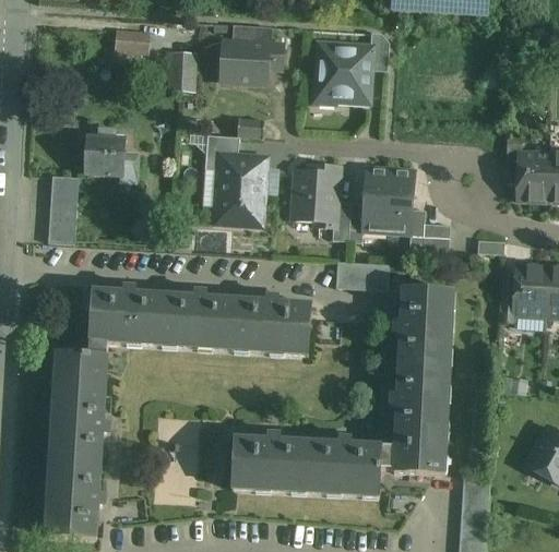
[(392,0),(391,10),(487,16),(488,0),(392,0)]
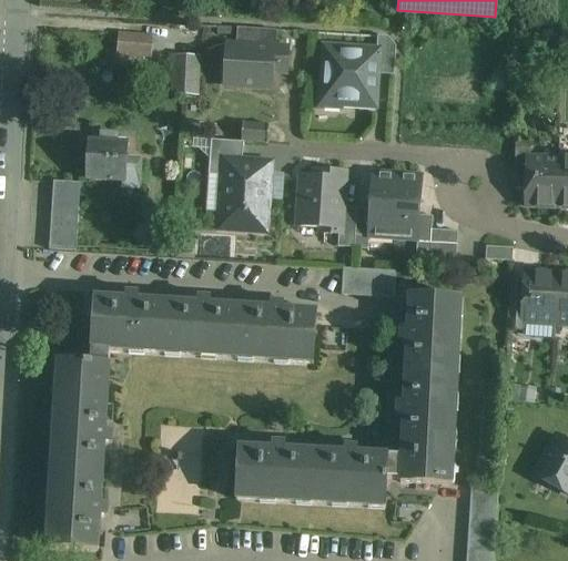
[(277,26),(237,22),(236,41),(275,43),(277,26)]
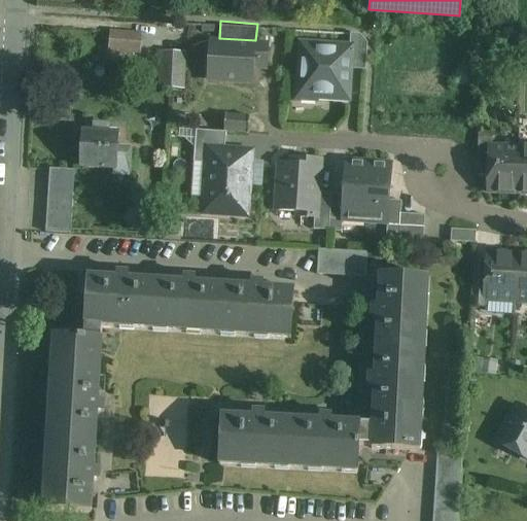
[(143,28),(111,26),(110,47),(141,48),(143,28)]
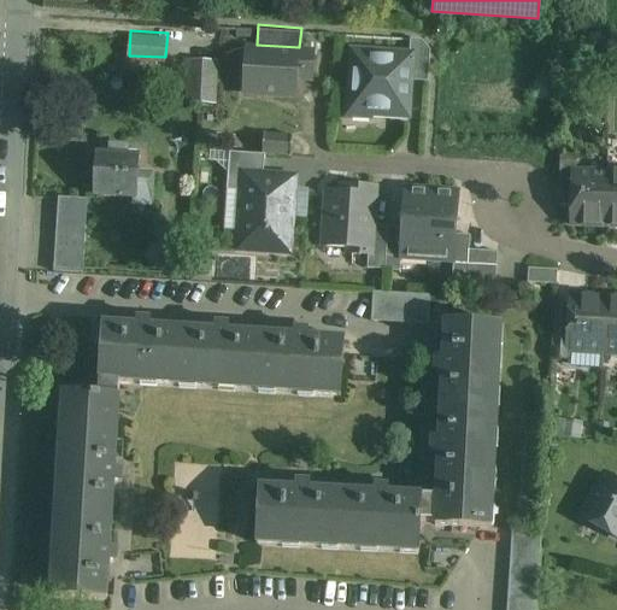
[(421,35),(410,34),(410,48),(412,50),(410,75),(428,76),(430,45),(421,35)]
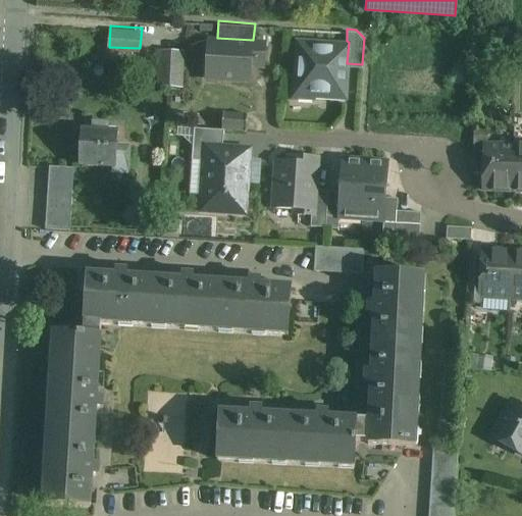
[(217,38),(209,37),(208,59),(219,60),(218,75),(248,76),(249,62),(262,63),(263,40),(253,40),(217,38)]
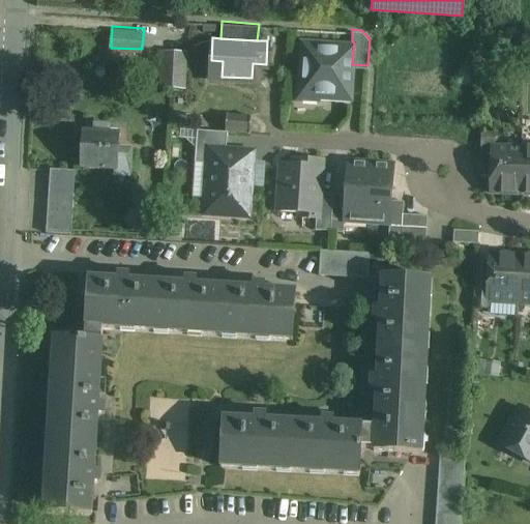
[(352,41),(302,38),(300,71),(299,74),(298,90),(302,94),(318,95),(320,93),(350,95),(352,64),(354,42),(352,41)]
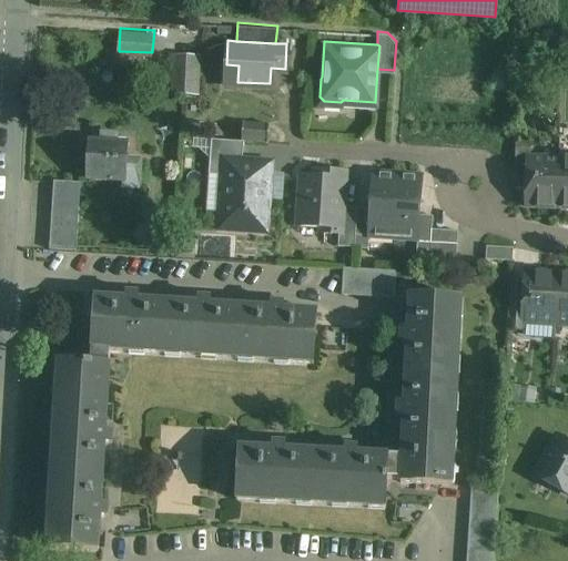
[(198,52),(174,51),(173,88),(196,89),(198,52)]
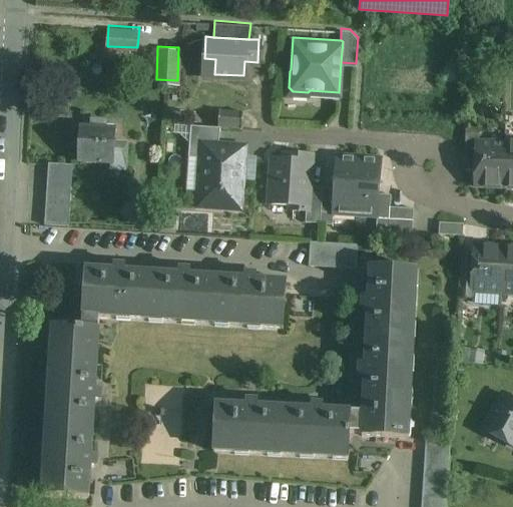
[(243,108),(219,106),(217,123),(220,124),(241,125),(243,108)]
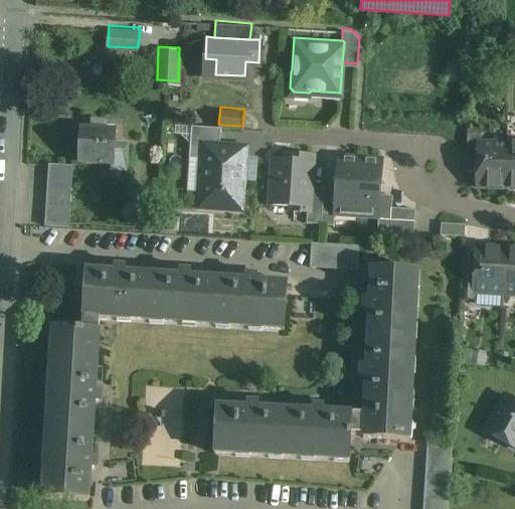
[(128,140),(115,139),(115,126),(105,125),(106,119),(92,118),(92,124),(80,123),(78,159),(113,160),(113,159),(127,160),(128,140)]
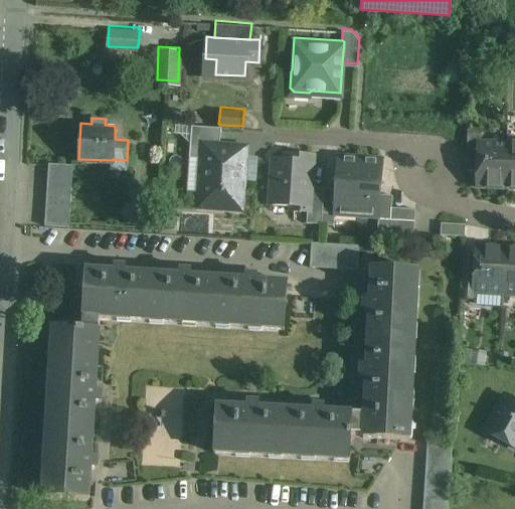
[(218,124),(191,123),(189,154),(201,155),(202,140),(219,141),(221,125),(218,124)]
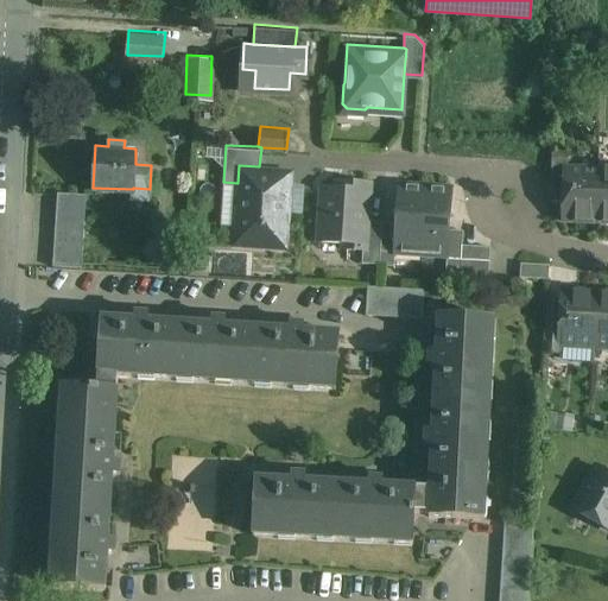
[(567,156),(551,155),(550,197),(563,198),(564,197),(564,165),(565,165),(567,156)]
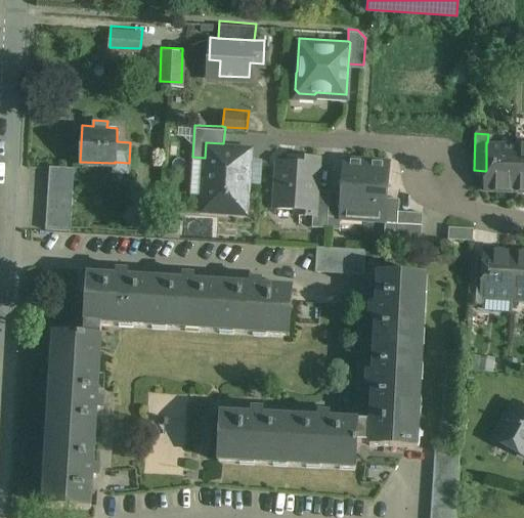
[(523,141),(516,142),(515,186),(523,186),(523,141)]
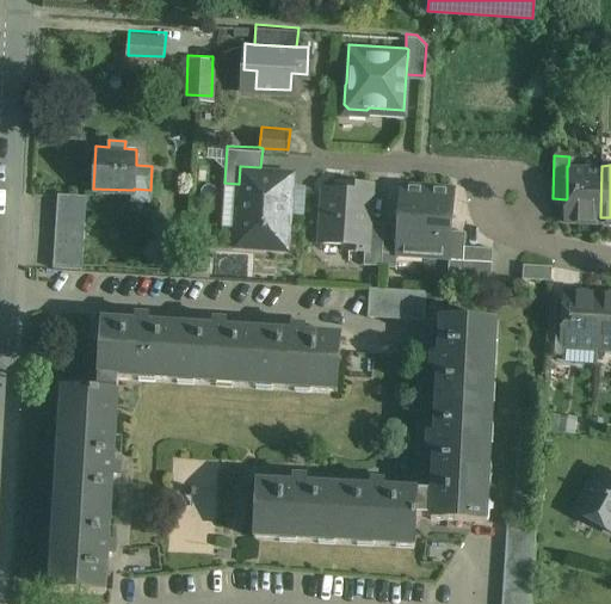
[(260,167),(240,166),(239,184),(234,242),(287,246),(292,170),(260,167)]
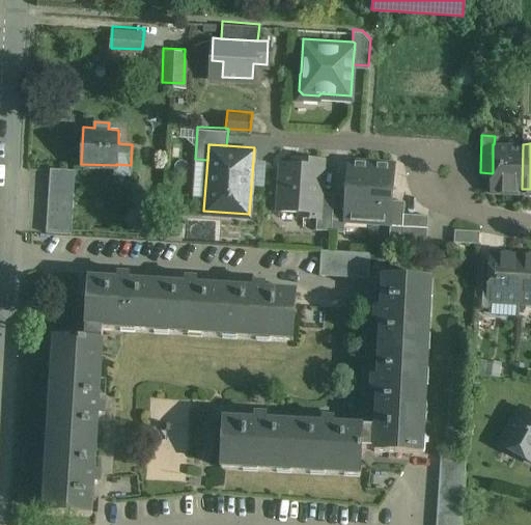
[(494,144),(493,144),(493,172),(492,173),(493,189),(522,189),(523,144),(494,144)]
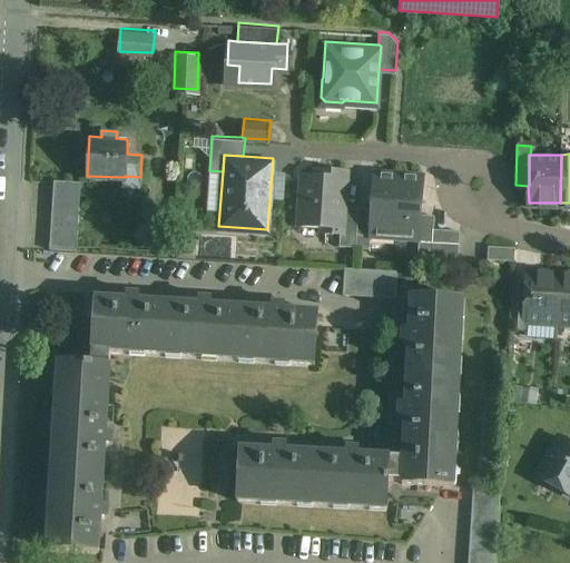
[(323,174),(301,171),(297,221),(322,224),(322,229),(340,230),(343,230),(345,203),(347,168),(323,167),(323,174)]
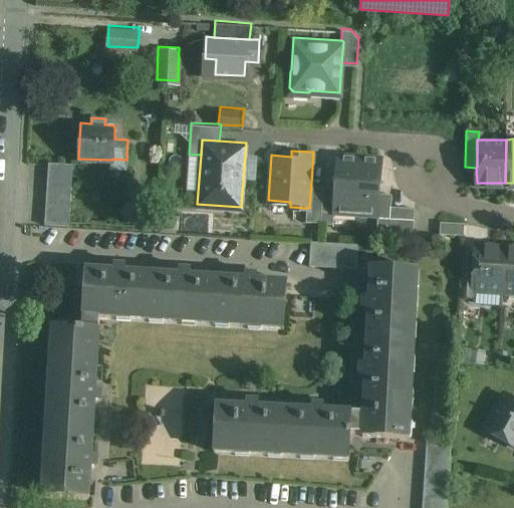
[(359,155),(338,154),(338,153),(337,153),(335,185),(333,210),(334,210),(355,211),(359,155)]
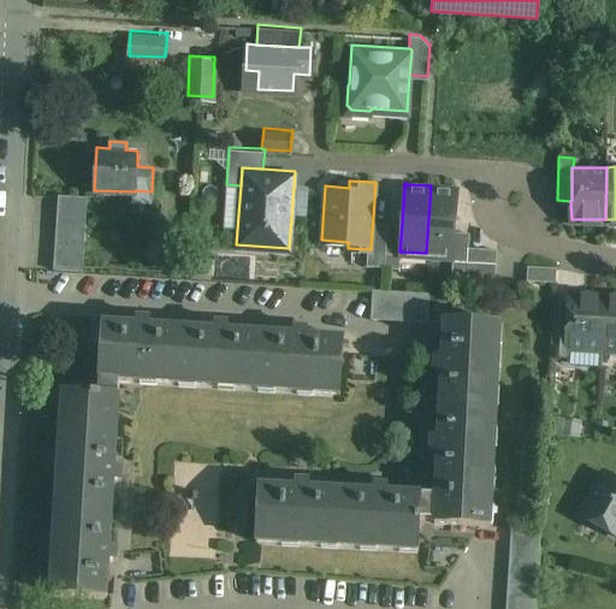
[(456,187),(431,185),(426,253),(451,254),(451,255),(452,255),(454,229),(457,187),(456,187)]
